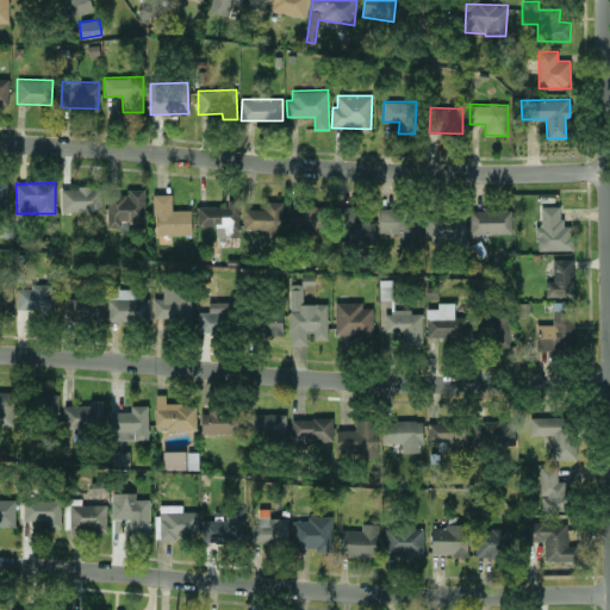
[(61,187),(61,212),(103,211),(101,186),(61,187)]
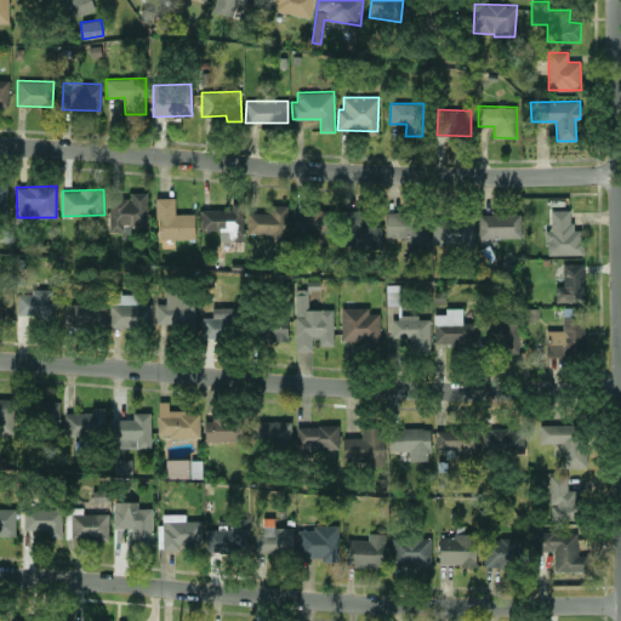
[(147,192),(131,193),(131,197),(109,197),(110,233),(131,232),(130,226),(148,224),(147,192)]
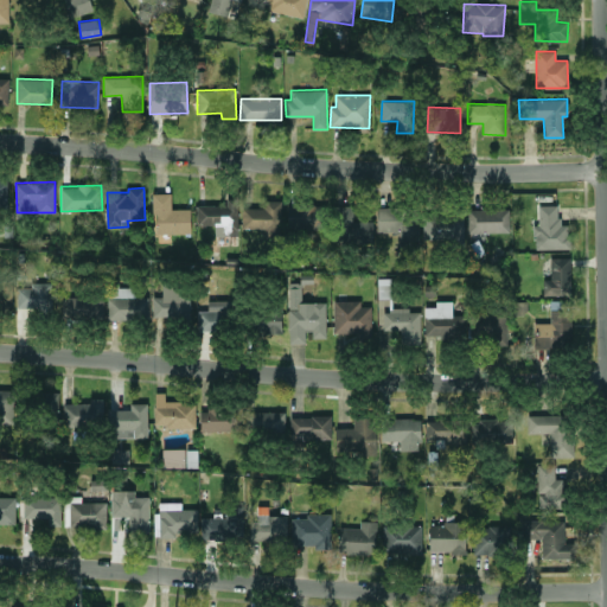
[(191,234),(190,209),(171,209),(171,192),(153,193),(154,234),(191,234)]
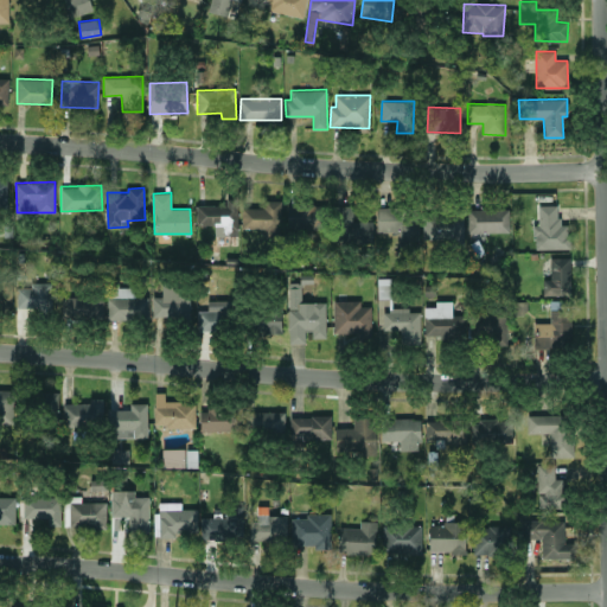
[(196,204),(196,224),(216,224),(216,244),(237,244),(237,198),(225,198),(227,204),(196,204)]
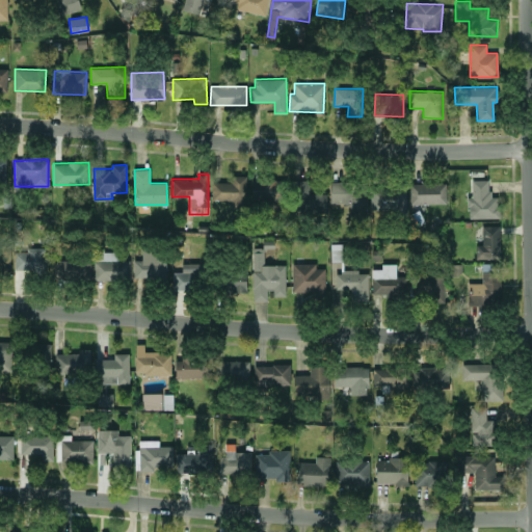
[(246,176),(232,175),(231,182),(212,182),(212,200),(232,200),(232,206),(245,207),(246,176)]
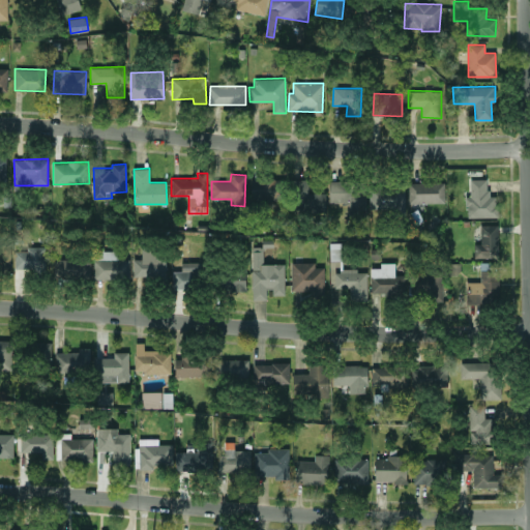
[(252,179),(252,200),(282,200),(281,178),(252,179)]
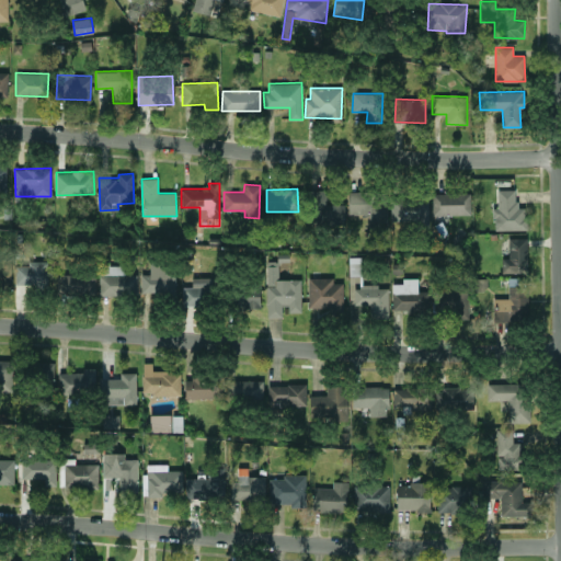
[(493,230),(526,229),(526,207),(516,207),(515,189),(496,190),(497,207),(493,207),(493,230)]
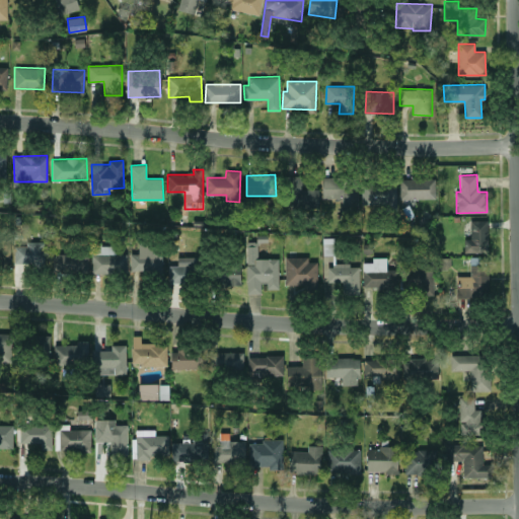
[(302,189),(301,175),(287,175),(287,206),(318,206),(318,189),(302,189)]
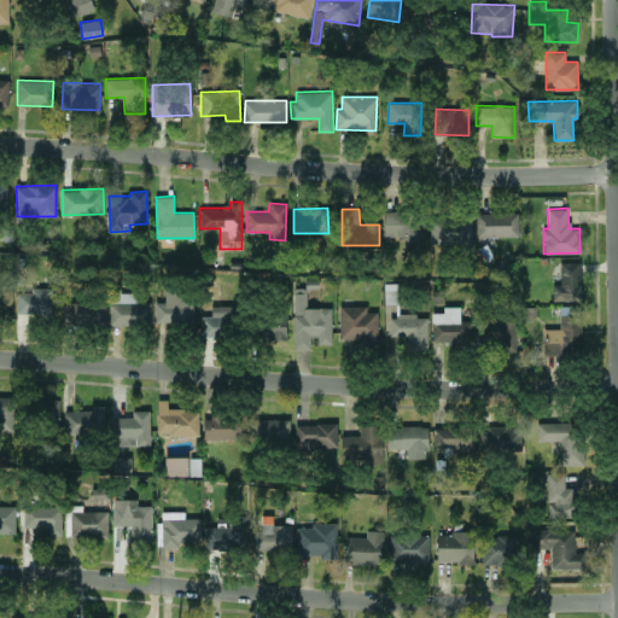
[(519,211),(477,213),(477,237),(520,235),(519,211)]
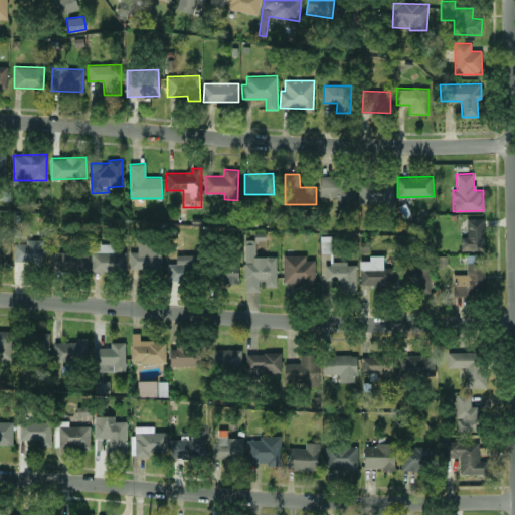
[(337,212),(353,212),(353,178),(320,177),(319,196),(338,196),(337,212)]
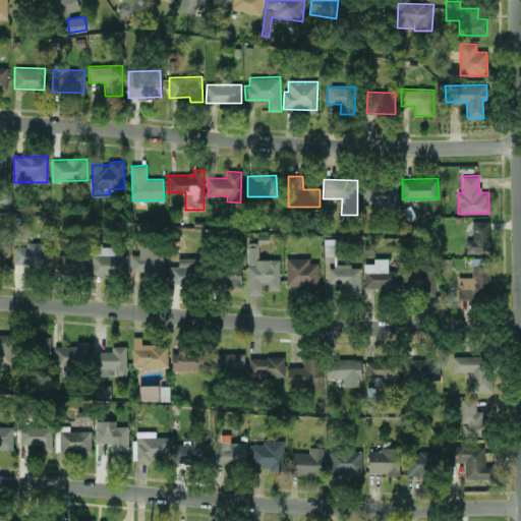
[(398,208),(399,184),(363,183),(363,207),(398,208)]
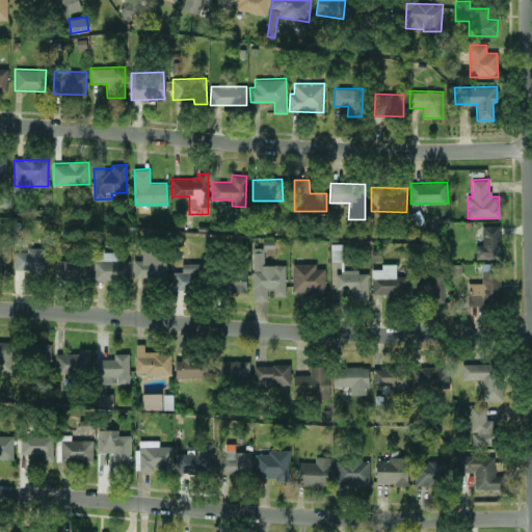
[(475,244),(476,258),(500,258),(499,225),(482,225),(482,244),(475,244)]
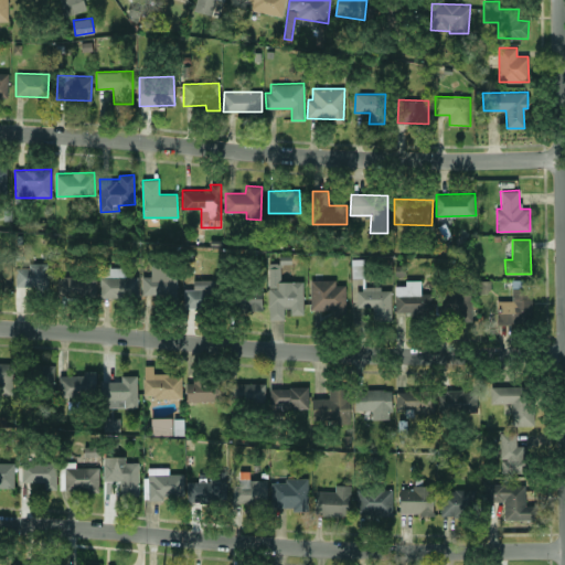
[(7,256),(0,257),(0,283),(13,279),(7,256)]
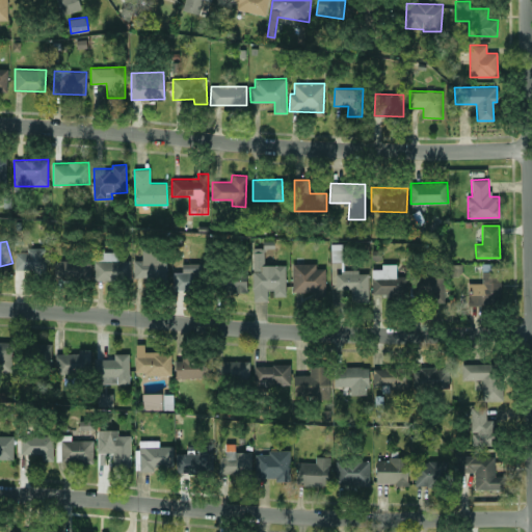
[(95,281),(131,280),(130,260),(120,260),(118,251),(104,253),(104,246),(94,247),(95,281)]
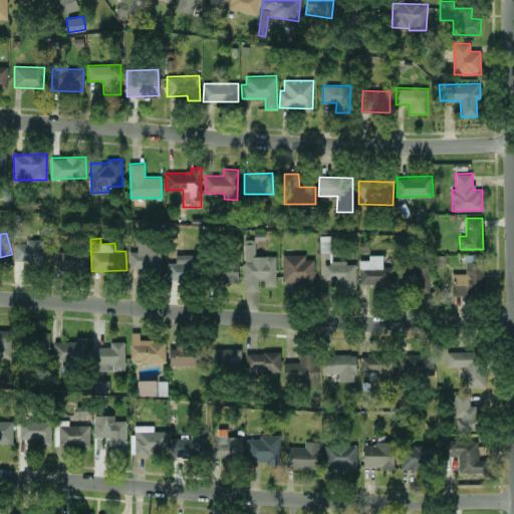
[(129,267),(160,268),(161,238),(138,238),(137,251),(130,251),(129,267)]
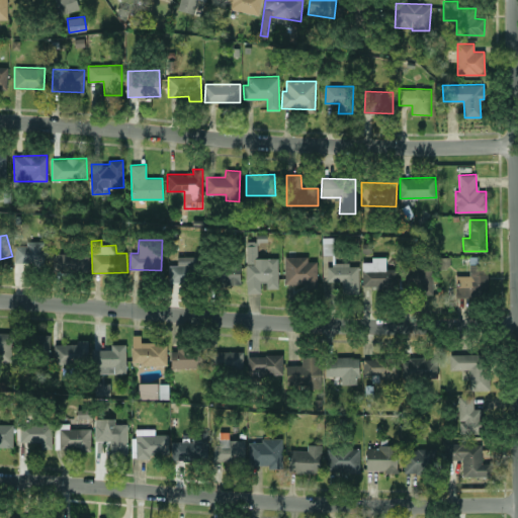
[(14,263),(44,262),(42,241),(24,241),(25,245),(14,245),(14,263)]
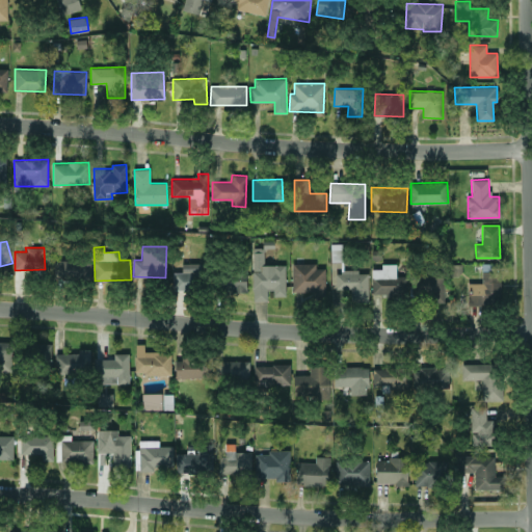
[(286,296),(286,265),(264,265),(264,247),(253,247),(254,300),(270,300),(270,296),(286,296)]
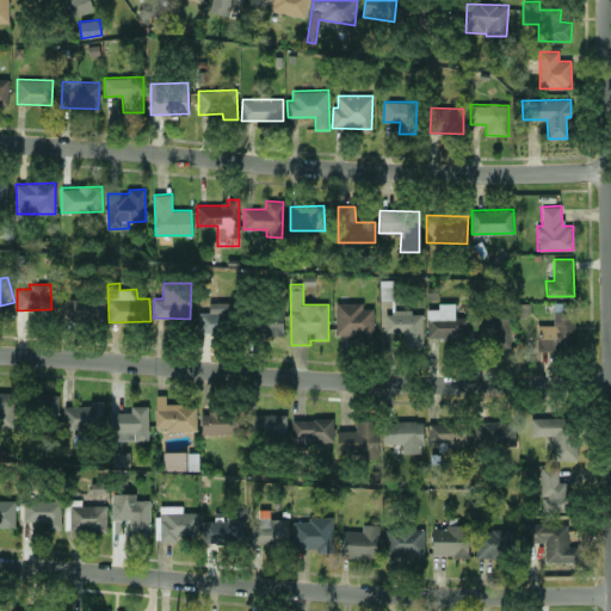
[(103,321),(104,300),(62,298),(62,320),(103,321)]
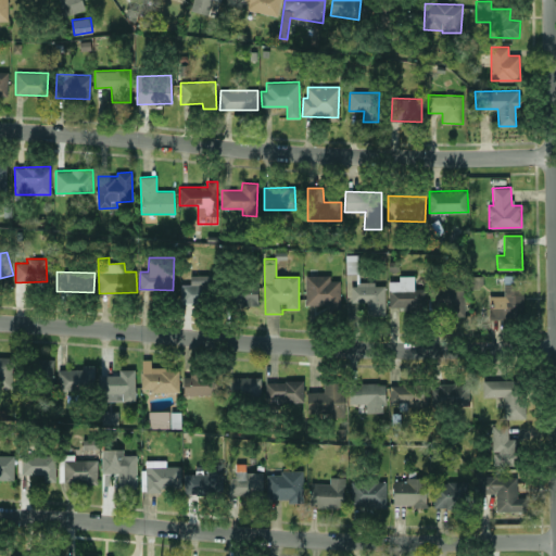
[(305,276),(305,305),(340,305),(340,280),(330,280),(330,275),(305,276)]
